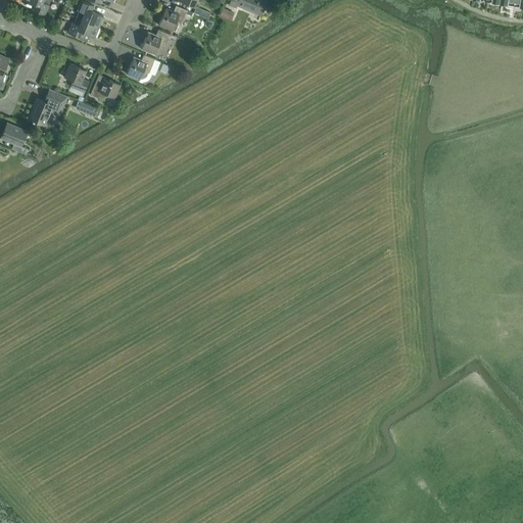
[(44,14),(50,0),(26,0),(35,4),(32,9),(44,14)]
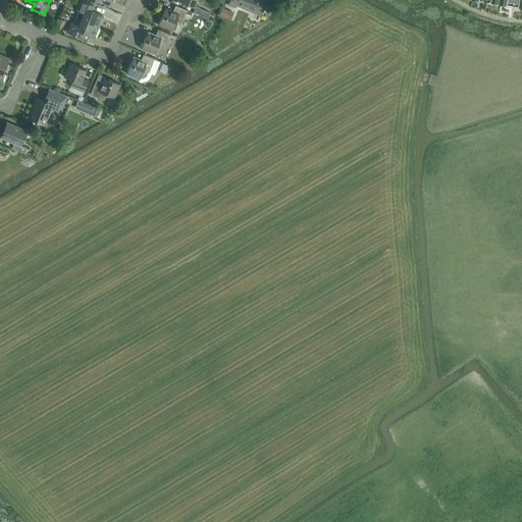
[(82,19),(99,27),(103,16),(91,11),(94,5),(82,0),(77,10),(84,13),(82,19)]
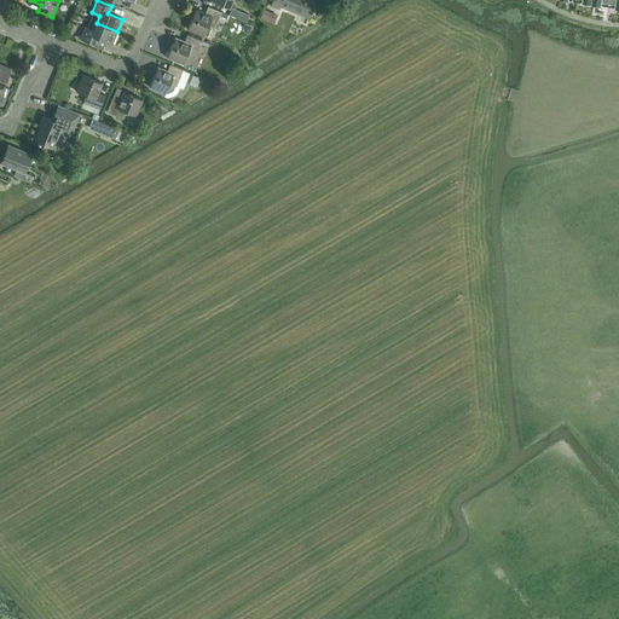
[(316,0),(272,0),(271,5),(279,9),(281,5),(308,17),(316,0)]
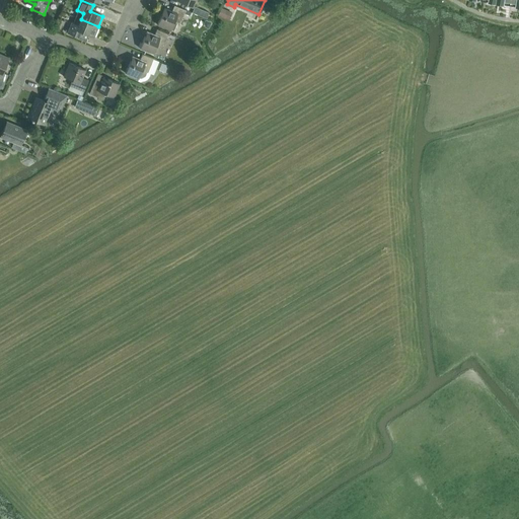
[(172,11),(164,7),(157,24),(171,30),(174,21),(180,24),(184,13),(190,15),(192,12),(174,5),(172,11)]
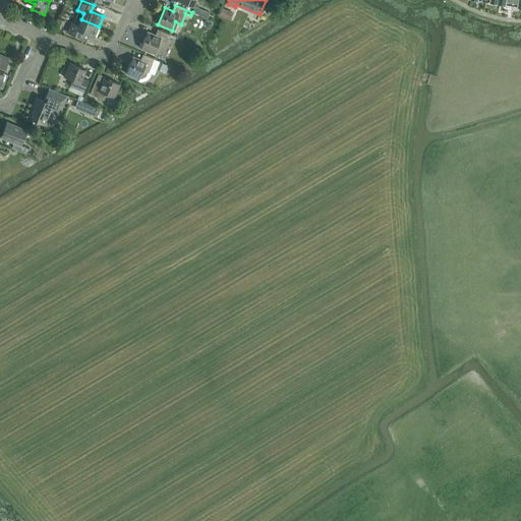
[(207,18),(210,12),(195,6),(192,12),(207,18)]
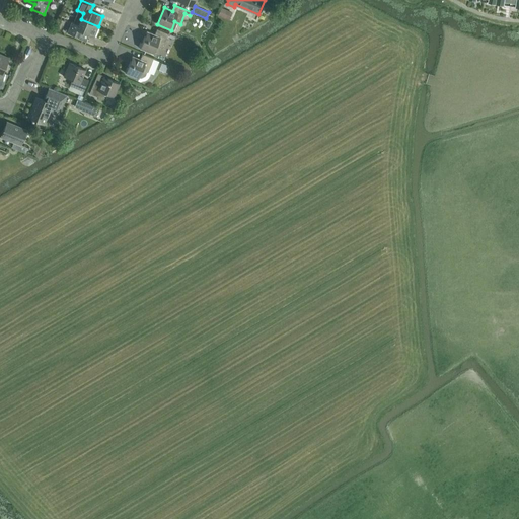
[(232,12),(222,8),(219,16),(229,20),(232,12)]
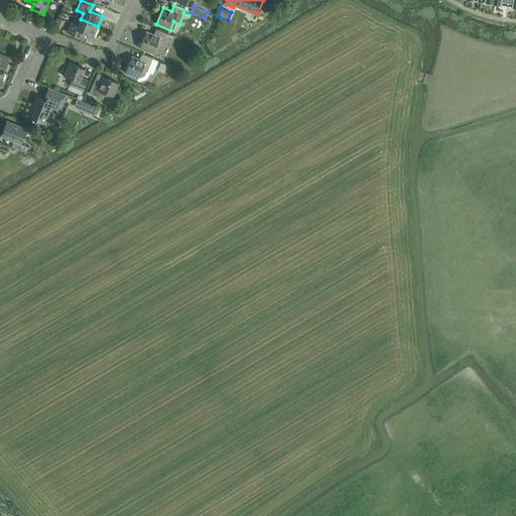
[(94,36),(98,26),(81,19),(80,19),(76,17),(74,22),(72,22),(68,32),(79,37),(82,31),(94,36)]
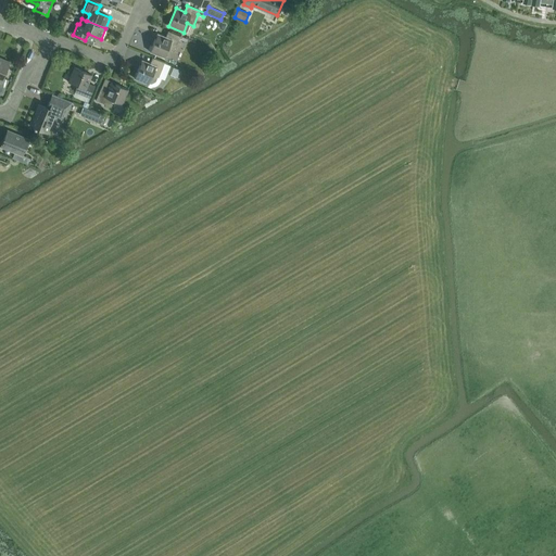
[(165,37),(158,34),(150,51),(164,58),(168,48),(174,51),(180,36),(168,30),(165,37)]
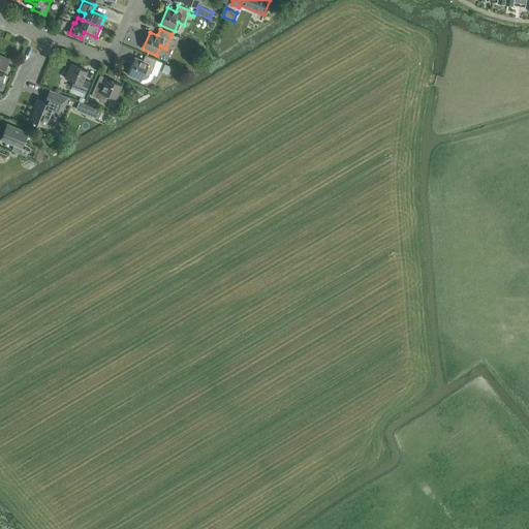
[(8,59),(0,55),(0,89),(2,90),(8,76),(2,73),(8,59)]
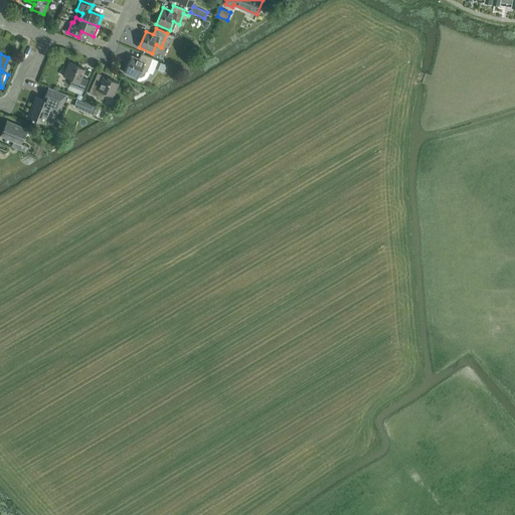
[(131,55),(124,72),(138,77),(137,79),(139,80),(142,80),(144,79),(146,78),(148,76),(149,74),(150,72),(147,71),(153,57),(147,55),(141,53),(139,58),(131,55)]
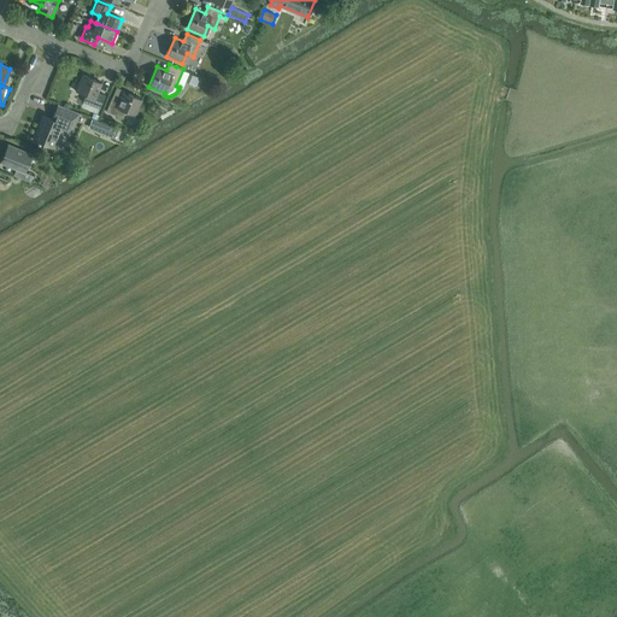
[(200,78),(187,74),(184,81),(197,86),(200,78)]
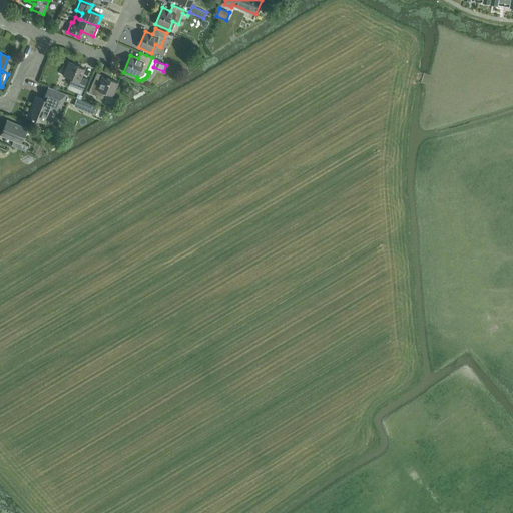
[(68,62),(63,75),(71,79),(69,84),(83,90),(87,79),(82,76),(85,69),(68,62)]
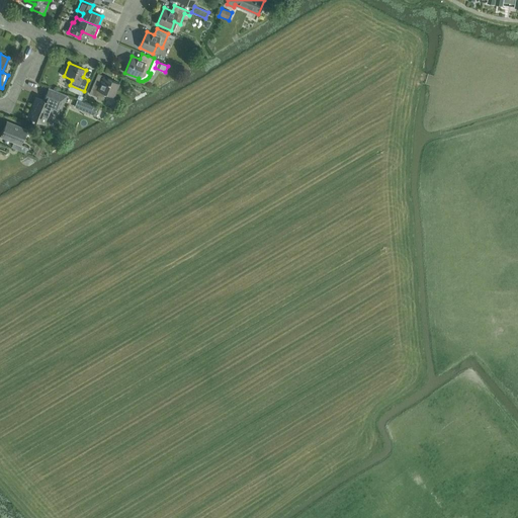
[(119,83),(102,76),(99,84),(94,82),(89,93),(103,99),(105,93),(114,97),(119,83)]
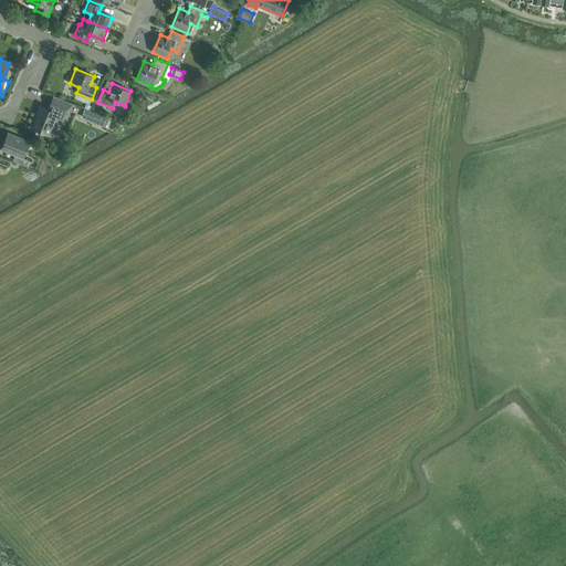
[(48,109),(39,106),(30,127),(48,135),(55,116),(66,121),(67,118),(74,121),(76,114),(71,112),(73,104),(53,95),(48,109)]
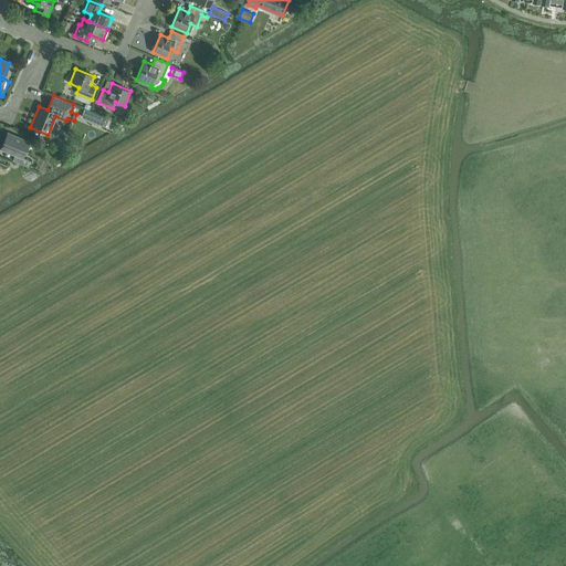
[(97,114),(94,122),(104,126),(107,118),(97,114)]
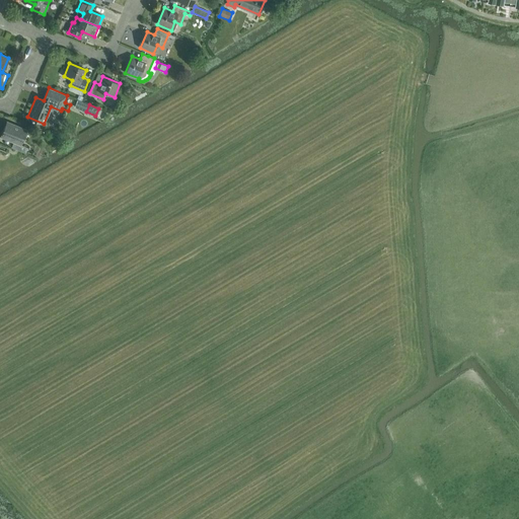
[(26,130),(7,122),(1,137),(14,142),(11,147),(25,153),(27,147),(20,145),(26,130)]
